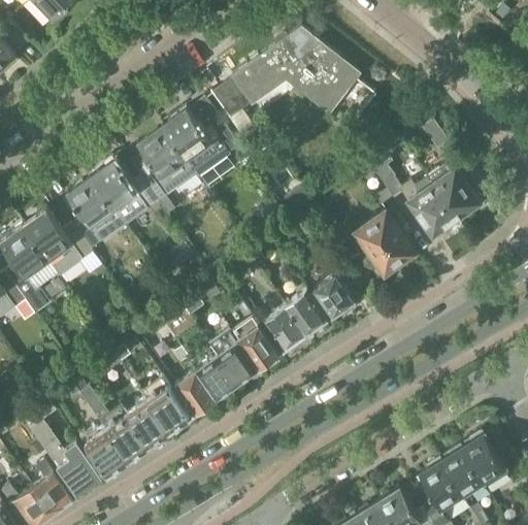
[(70,0),(35,0),(53,18),(70,0)]
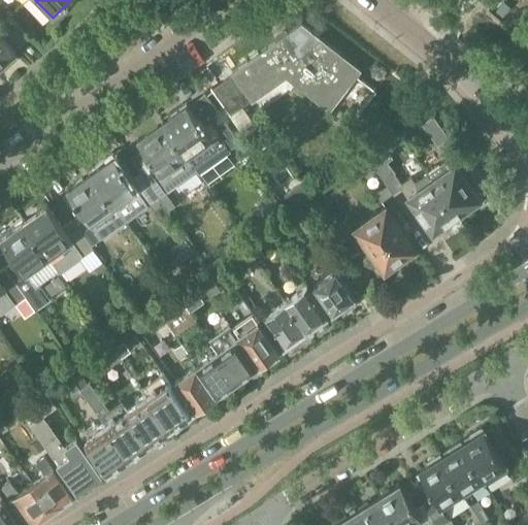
[(0,27),(0,30),(18,50),(27,41),(7,21),(0,27)]
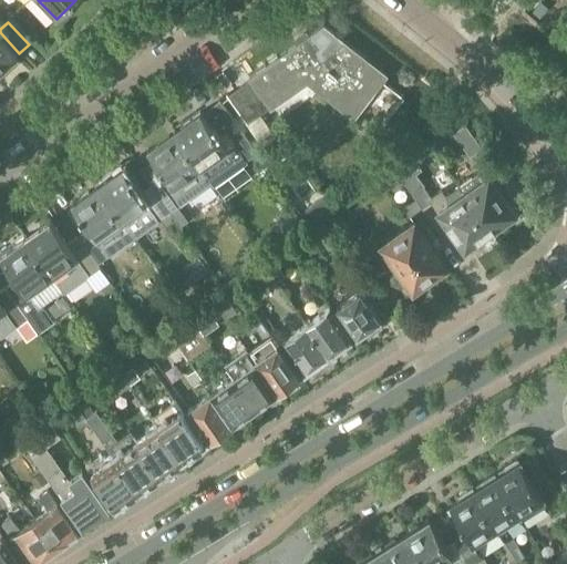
[(382,83),(360,67),(364,60),(322,28),(225,96),(246,125),(275,164),(288,155),(259,115),(307,83),(354,119),(382,83)]
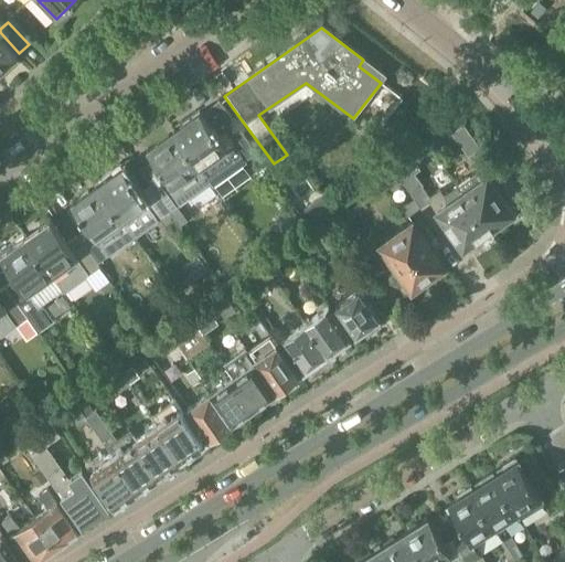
[(0,71),(14,56),(0,41),(0,71)]
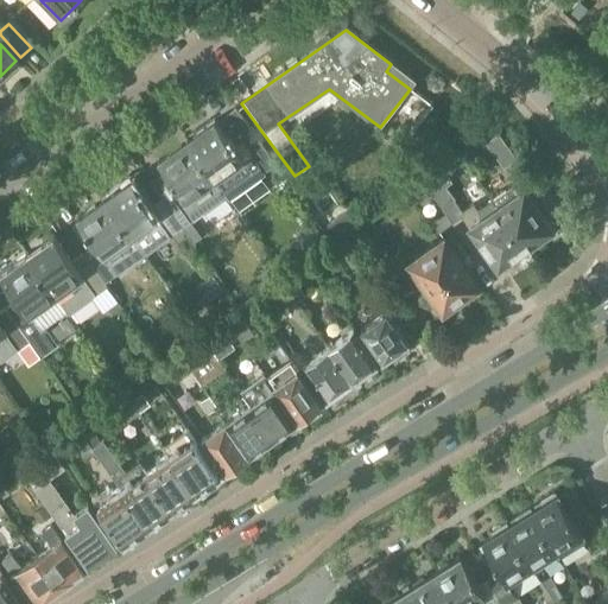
[(233,109),(187,142),(226,198),(228,201),(274,165),(233,109)]
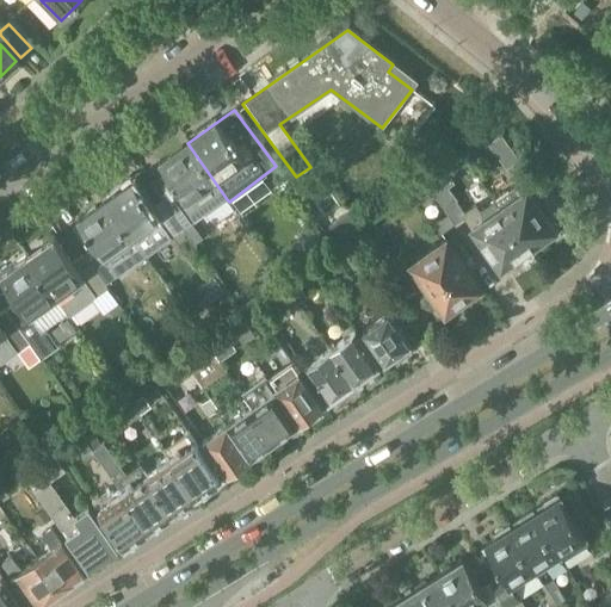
[(519,162),(501,136),(488,146),(506,171),(519,162)]
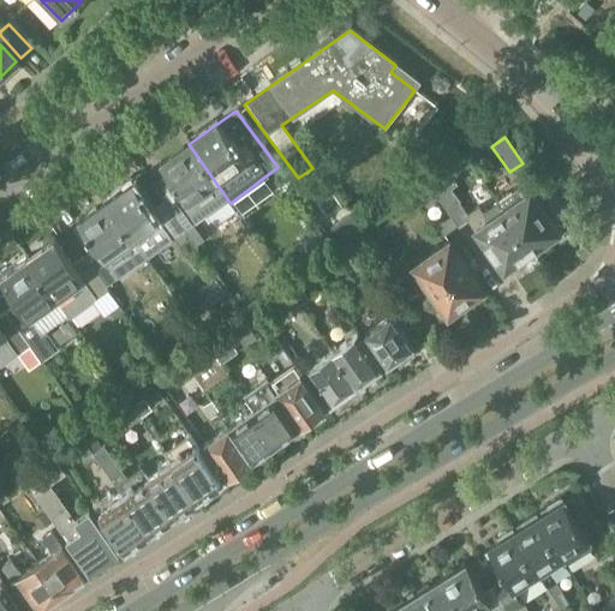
[(228,201),(189,144),(159,166),(167,177),(151,187),(162,202),(184,232),(198,221),(228,201)]
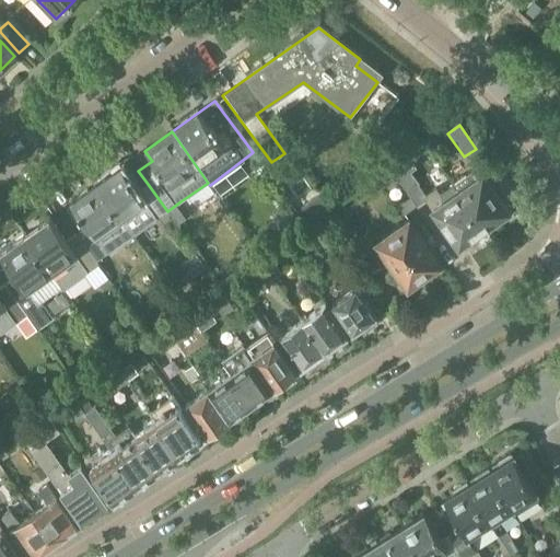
[(393,173),(407,195),(419,186),(404,164),(393,173)]
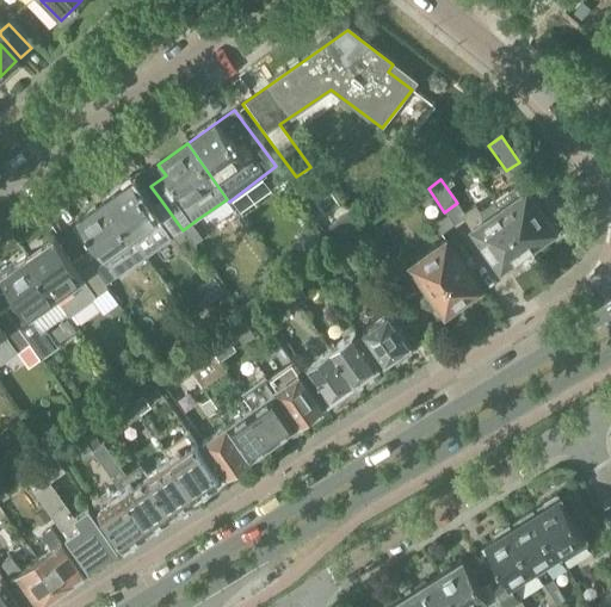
[(183,230),(161,200),(148,210),(130,184),(103,203),(131,241),(158,222),(170,240),(183,230)]
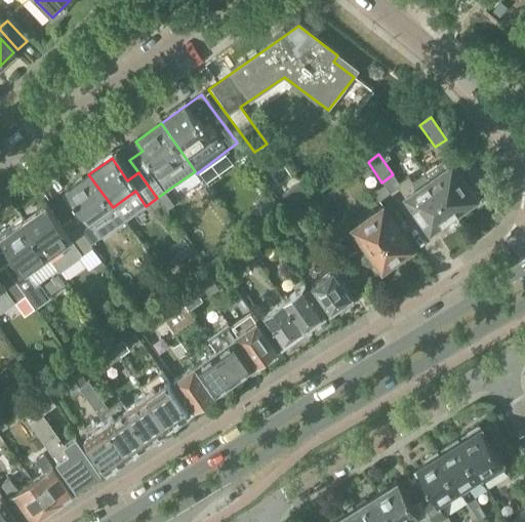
[(423,175),(455,219),(467,211),(467,206),(477,199),(447,158),(423,175)]
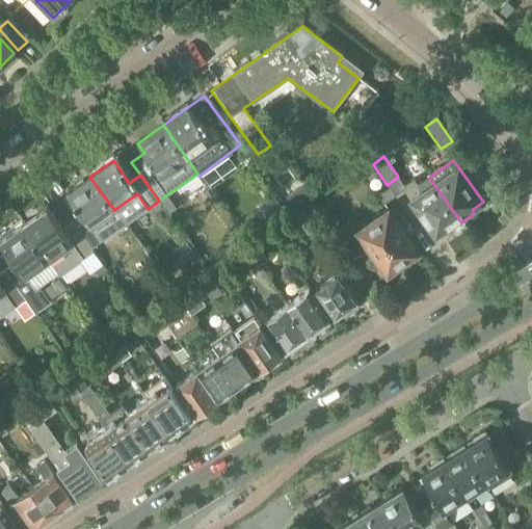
[(387,185),(373,164),(362,172),(384,205),(396,197),(387,185)]
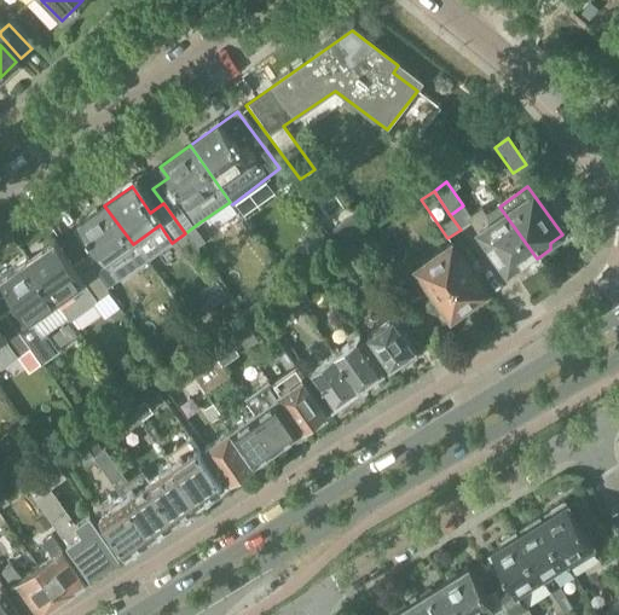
[(133,244),(104,206),(77,225),(97,250),(84,260),(105,290),(119,280),(106,264),(133,244)]
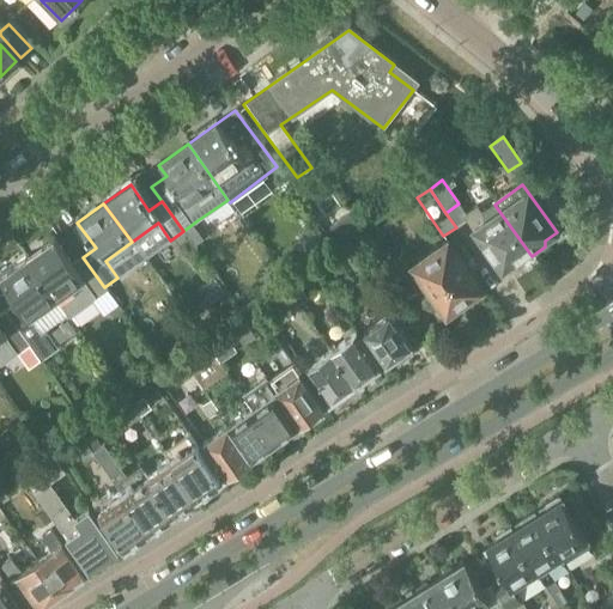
[(532,256),(495,205),(483,213),(478,207),(463,217),(473,231),(502,270),(513,263),(519,266),(532,256)]
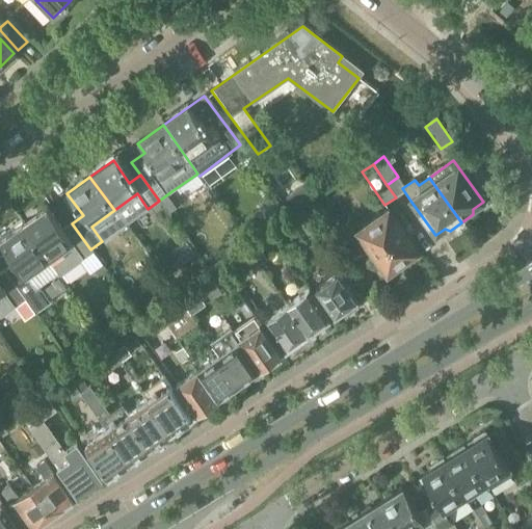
[(286,199),(294,211),(313,199),(303,186),(286,199)]
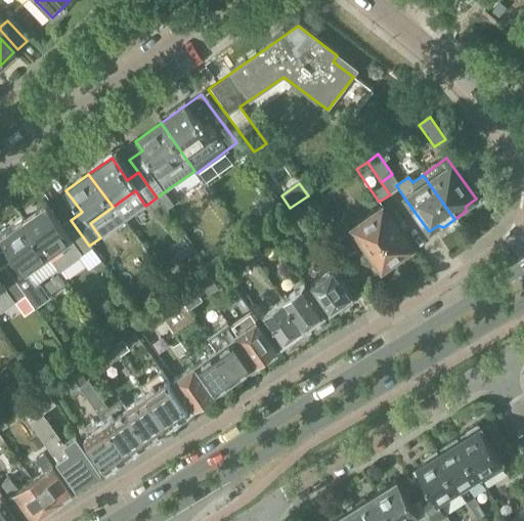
[(45,205),(23,221),(48,258),(54,266),(76,251),(80,256),(91,248),(89,246),(71,220),(60,227),(45,205)]
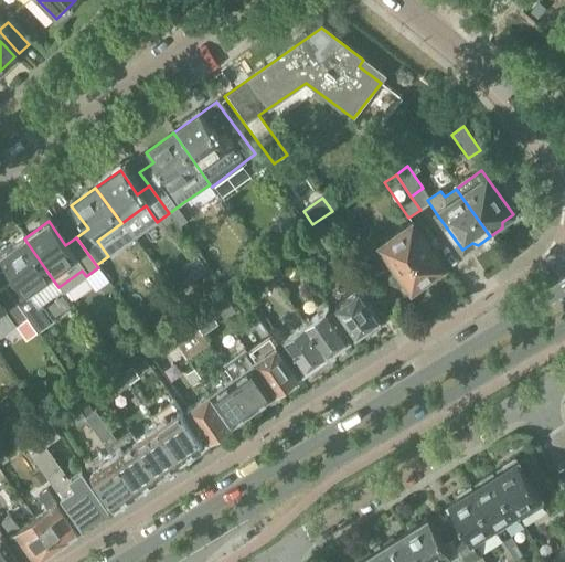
[(375,253),(386,268),(395,262),(412,285),(440,264),(428,247),(434,243),(427,233),(422,237),(412,223),(383,245),(384,246),(375,253)]
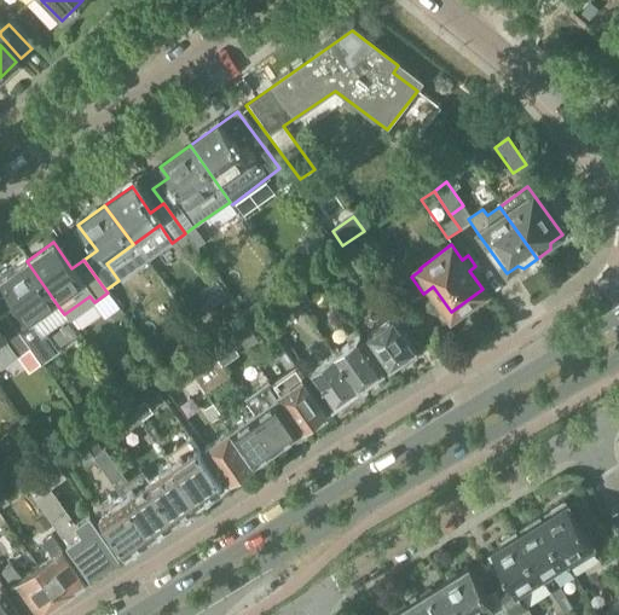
[(369,267),(354,247),(342,255),(358,276),(369,267)]
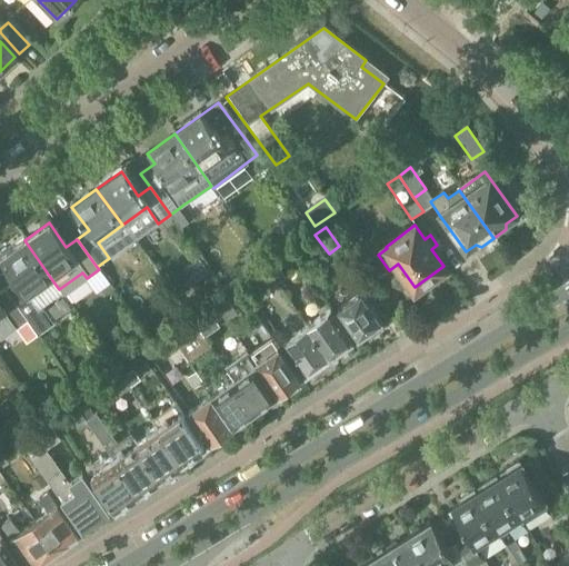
[(52,280),(25,240),(0,256),(0,261),(15,283),(5,290),(27,321),(39,338),(53,326),(43,310),(38,314),(31,305),(40,298),(36,291),(52,280)]
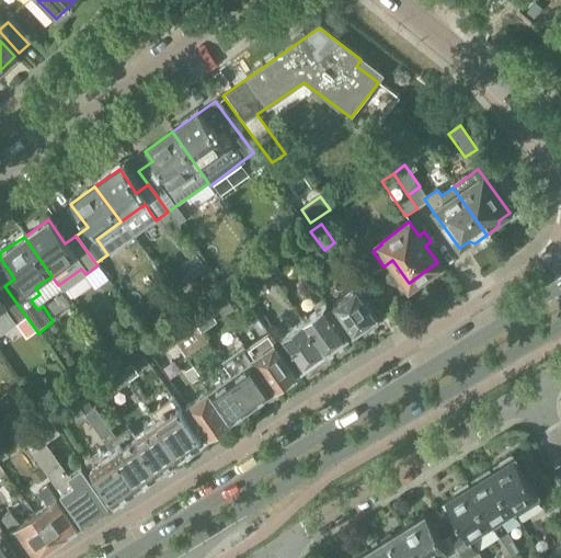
[(263,270),(273,283),(282,276),(272,263),(263,270)]
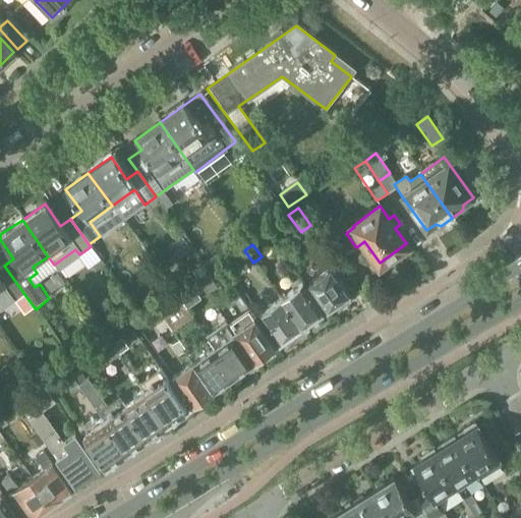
[(336,264),(337,263),(343,259),(336,248),(329,253),(336,264)]
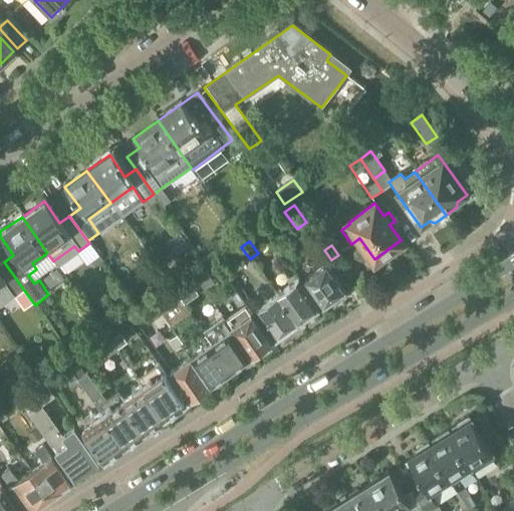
[(250,259),(241,247),(235,251),(244,264),(250,259)]
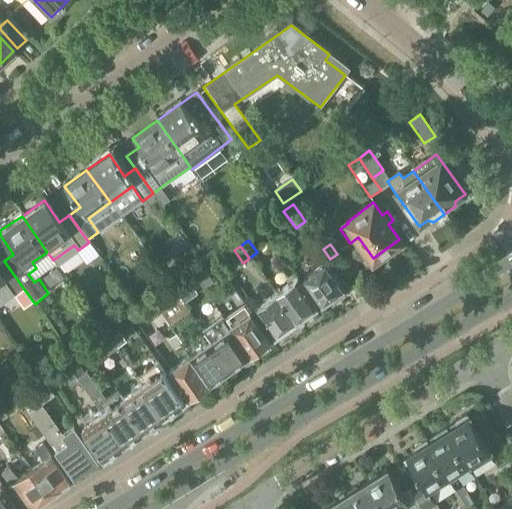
[(0,305),(24,289),(4,261),(0,263),(0,305)]
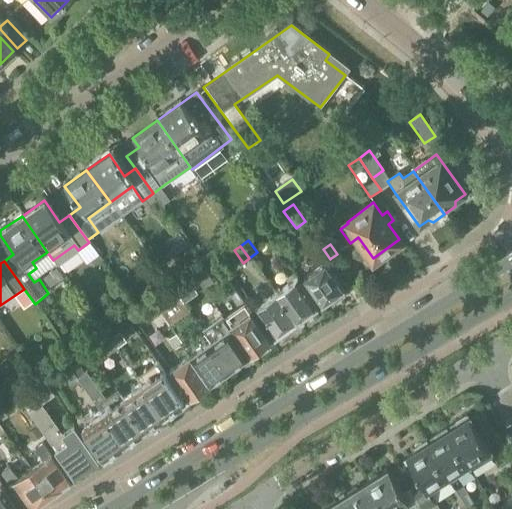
[(324,264),(304,279),(322,305),(330,299),(336,302),(343,296),(343,290),(324,264)]
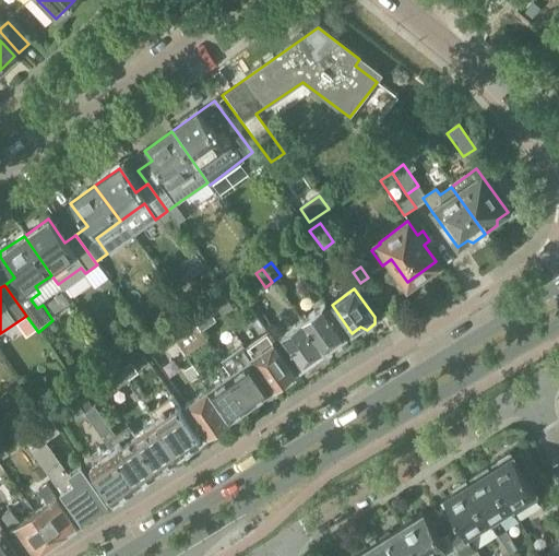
[(233,310),(223,296),(214,303),(224,317),(233,310)]
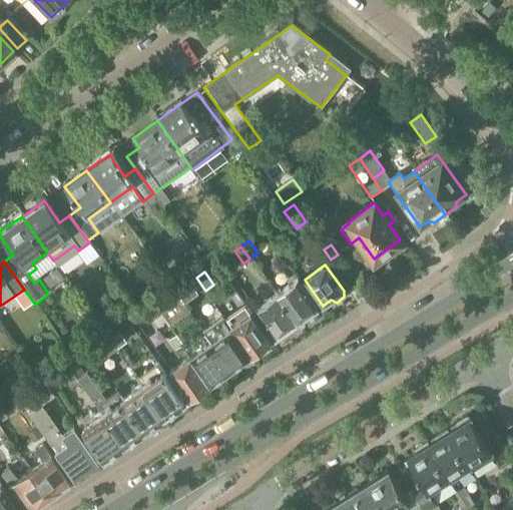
[(277,296),(297,325),(318,310),(298,281),(277,296)]
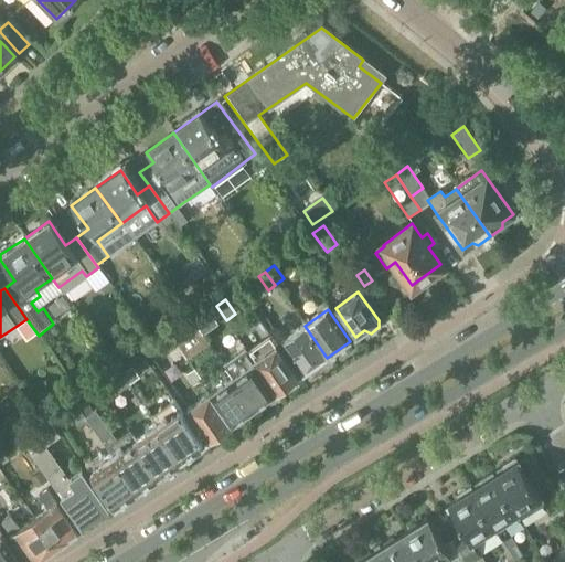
[(194,324),(202,333),(216,324),(210,314),(194,324)]
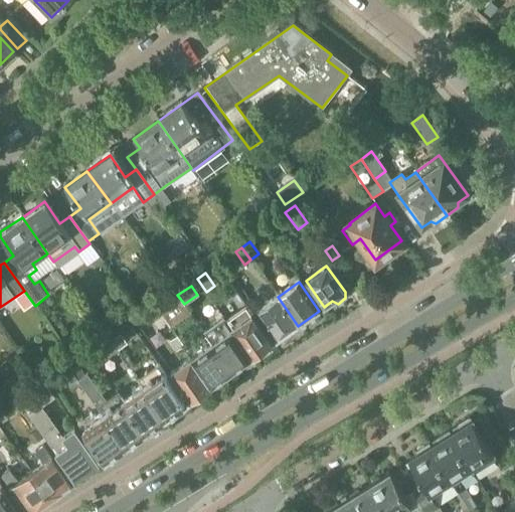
[(172,329),(191,315),(184,304),(177,295),(158,308),(172,329)]
